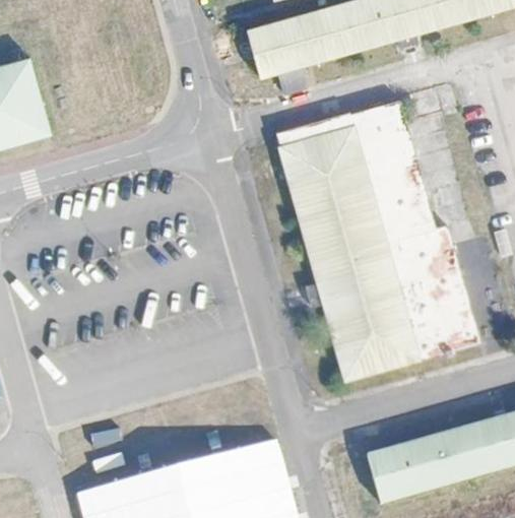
[(514,7),(514,0),(350,0),(246,30),(261,81),(514,7)]
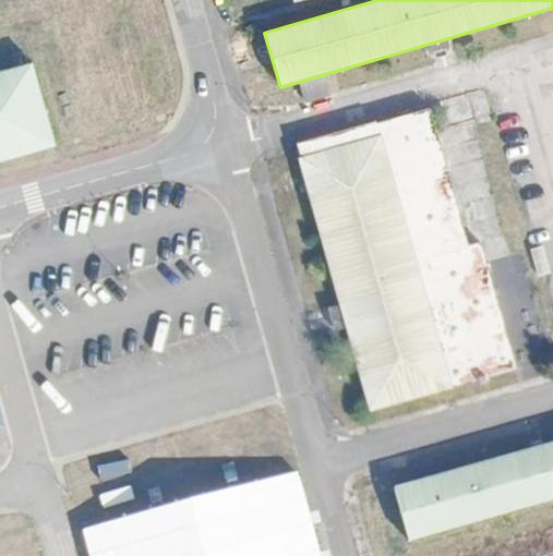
[(0,162),(58,146),(33,61),(0,70),(0,162)]
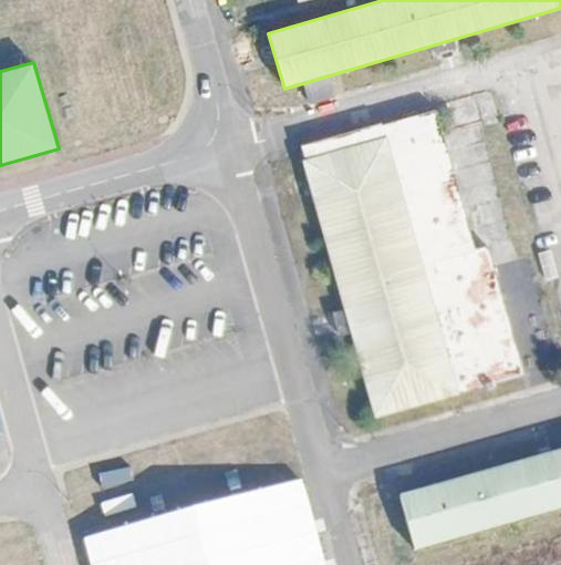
[(442,103),(294,146),(374,408),(522,370),(442,103)]
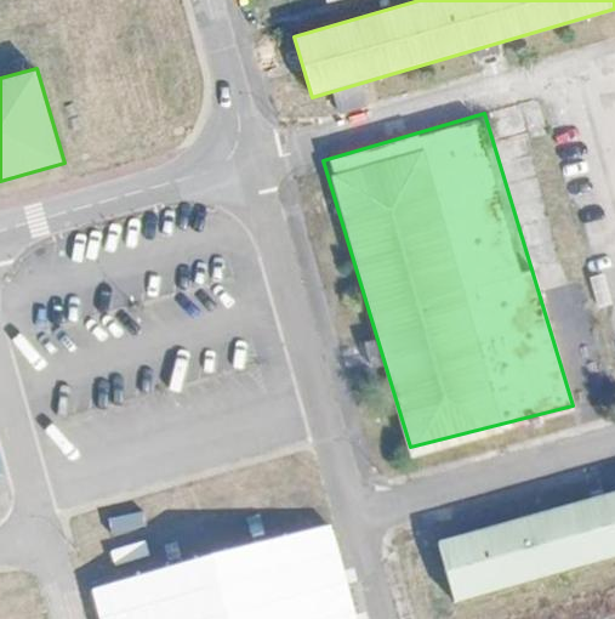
[(614,558),(614,490),(437,541),(454,607),(614,558)]
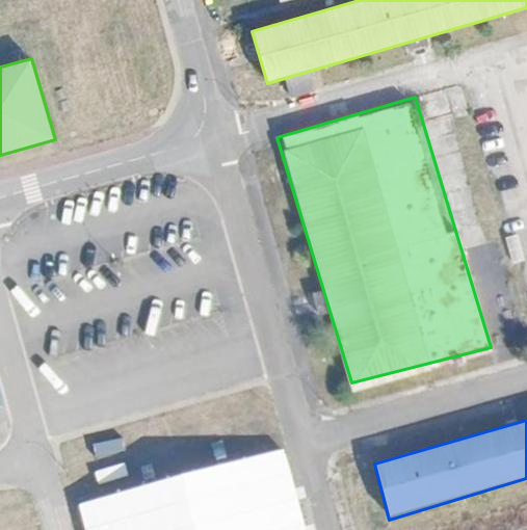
[(296,529),(273,448),(68,505),(75,529),(296,529)]
